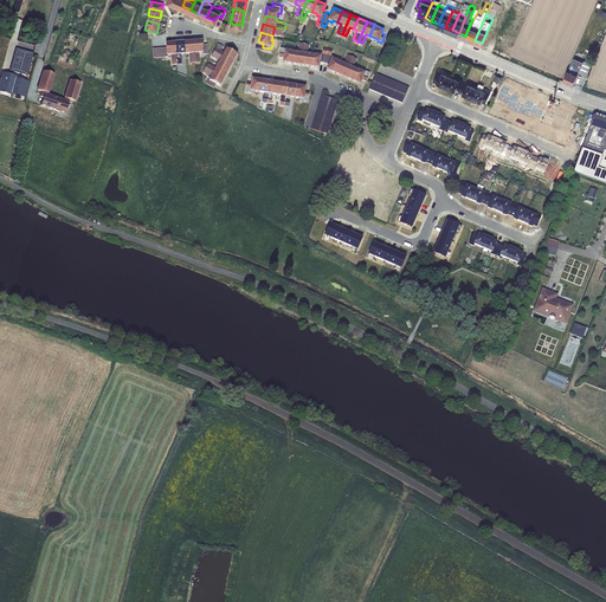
[(202,37),(193,38),(195,60),(200,59),(199,50),(202,50),(202,51),(208,51),(207,41),(202,41),(202,37)]
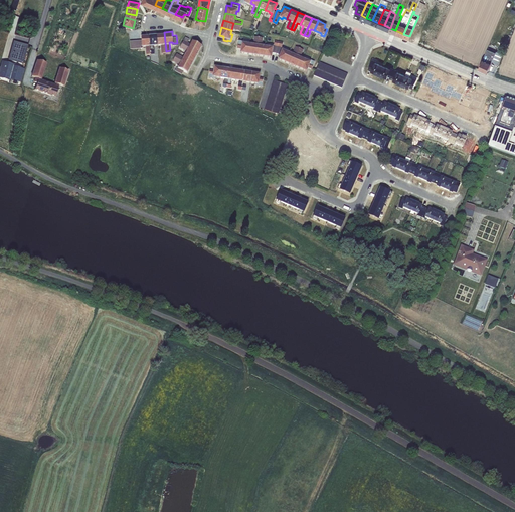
[(161,51),(166,51),(164,32),(156,33),(157,43),(162,43),(162,46),(161,46),(161,51)]
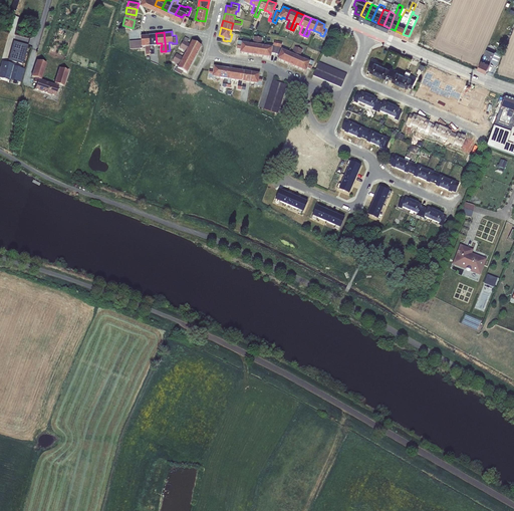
[(149,33),(141,34),(141,38),(138,38),(138,46),(142,46),(142,44),(146,44),(146,52),(150,52),(149,33)]
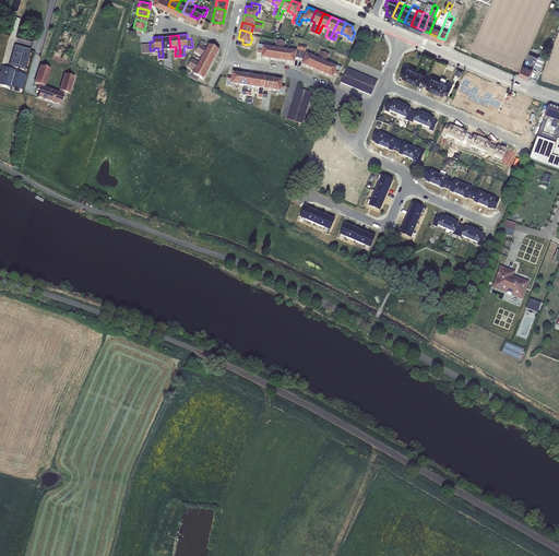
[(169,36),(162,36),(163,57),(167,56),(167,51),(166,47),(170,47),(169,36)]
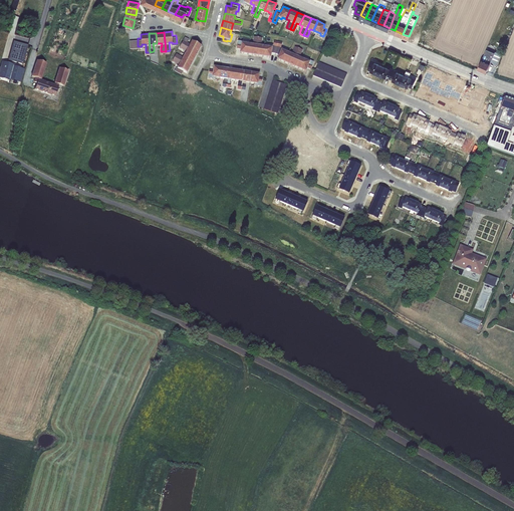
[(248,51),(248,52),(255,53),(258,34),(254,34),(253,42),(249,41),(248,51)]
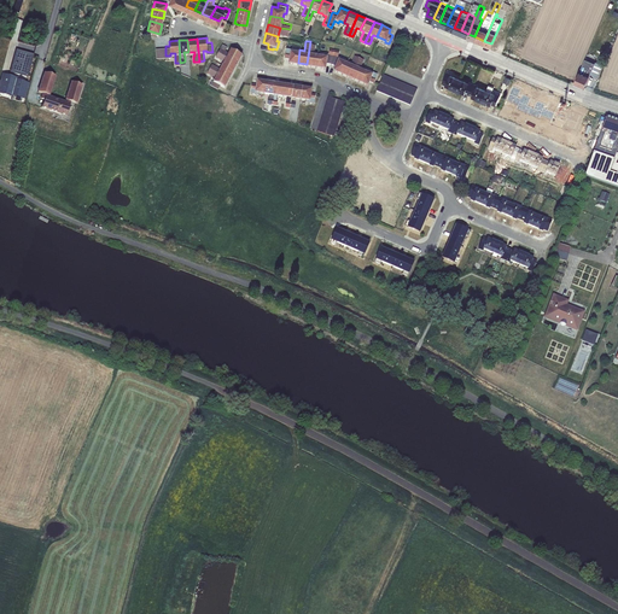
[(310,41),(307,64),(316,65),(318,52),(314,52),(315,42),(310,41)]
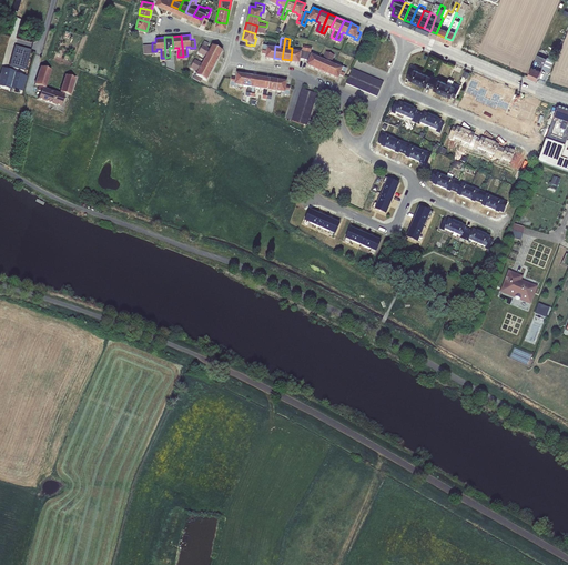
[(200,46),(219,56),(222,48),(212,42),(211,46),(206,44),(209,41),(204,39),(202,42),(200,46)]
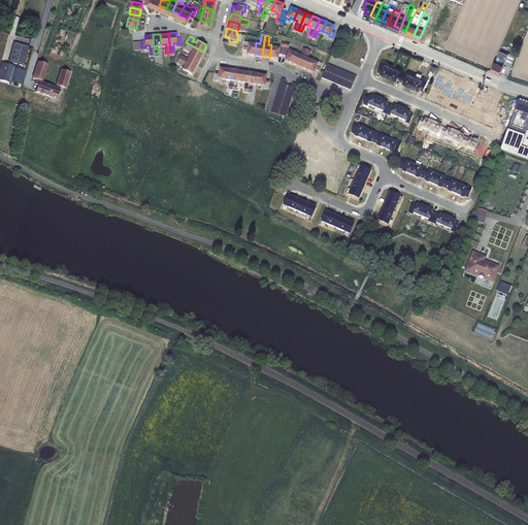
[(141,39),(133,40),(133,48),(141,47),(141,39)]
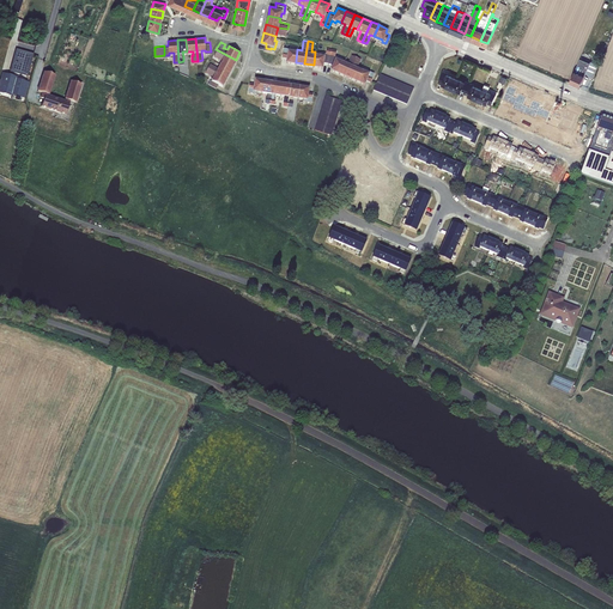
[(297,49),(292,48),(292,47),(284,46),(283,55),(287,55),(286,60),(296,62),(296,61),(297,49)]
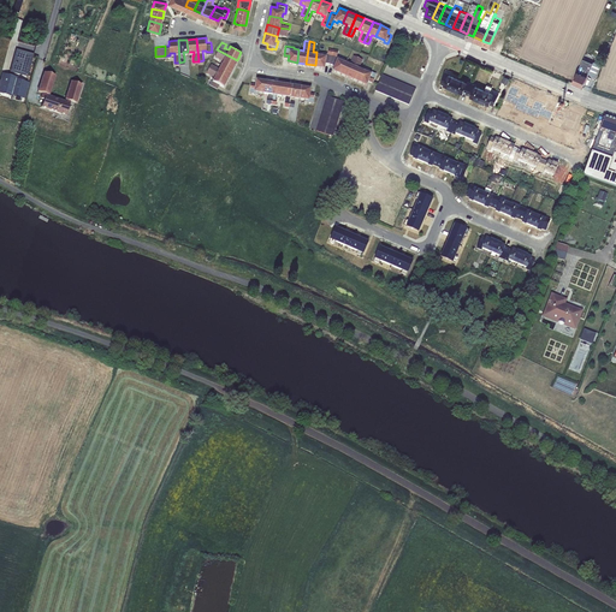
[(315,65),(324,66),(325,60),(330,61),(333,47),(329,46),(327,51),(323,51),(323,53),(317,52),(315,65)]
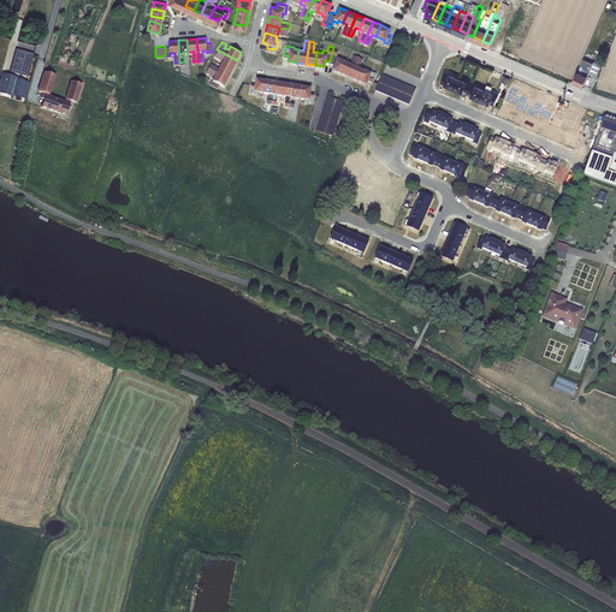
[(33,52),(16,47),(10,69),(27,72),(33,52)]
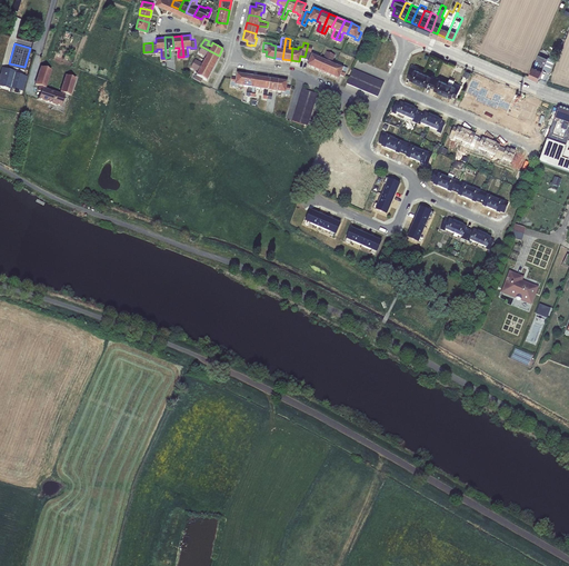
[(308,43),(305,57),(309,58),(307,62),(315,66),(320,56),(316,53),(316,52),(311,49),(312,45),(308,43)]
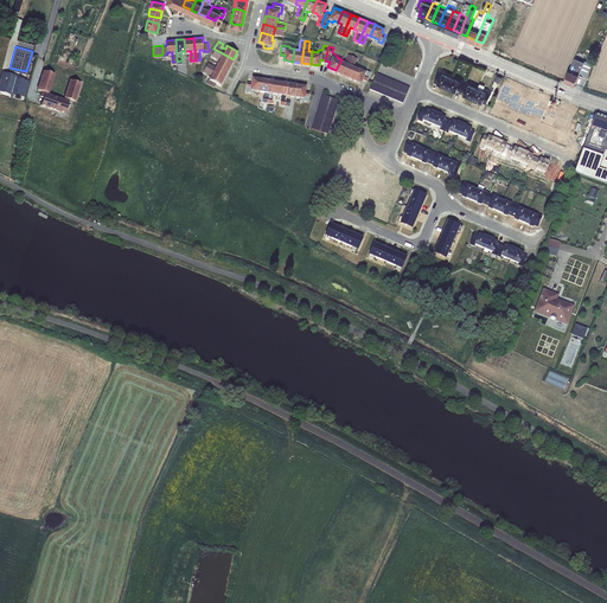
[(218,62),(229,68),(234,59),(213,49),(211,53),(219,58),(218,62)]
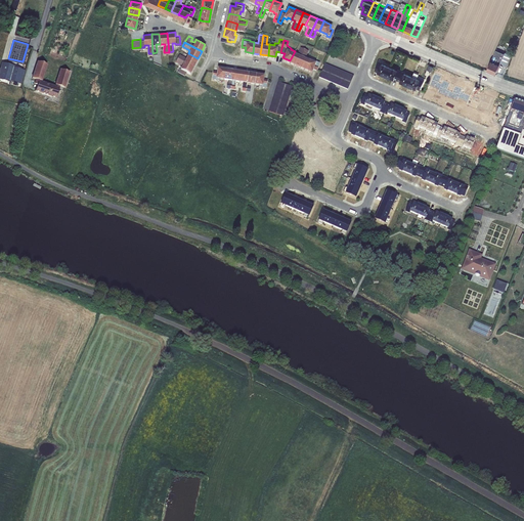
[(295,51),(290,60),(297,63),(301,54),(305,47),(300,45),(298,52),(295,51)]
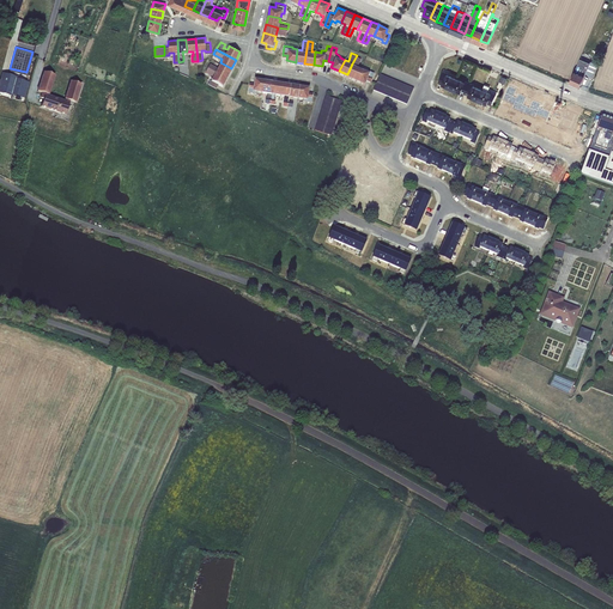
[(352,64),(347,74),(356,78),(360,67),(362,66),(357,65),(360,56),(357,55),(352,64)]
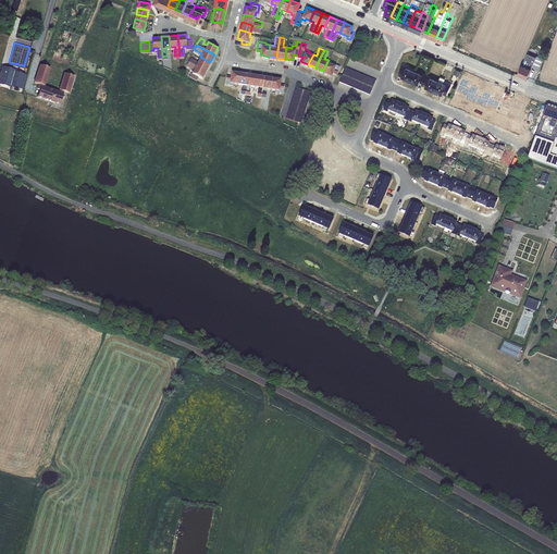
[(519,70),(518,72),(527,75),(529,71),(536,54),(528,50),(519,70)]
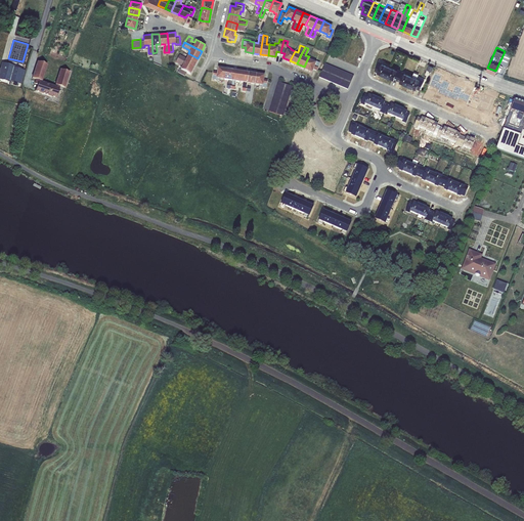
[(177,56),(194,64),(198,58),(188,53),(186,56),(183,55),(183,54),(179,52),(177,56)]
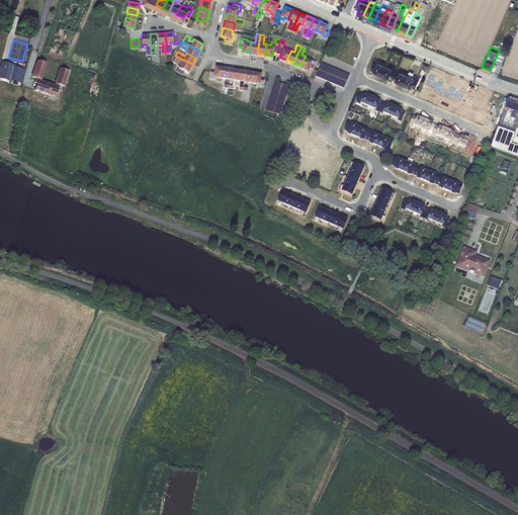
[(176,69),(183,73),(185,70),(188,71),(192,64),(175,56),(173,59),(178,61),(181,63),(179,66),(178,65),(176,69)]
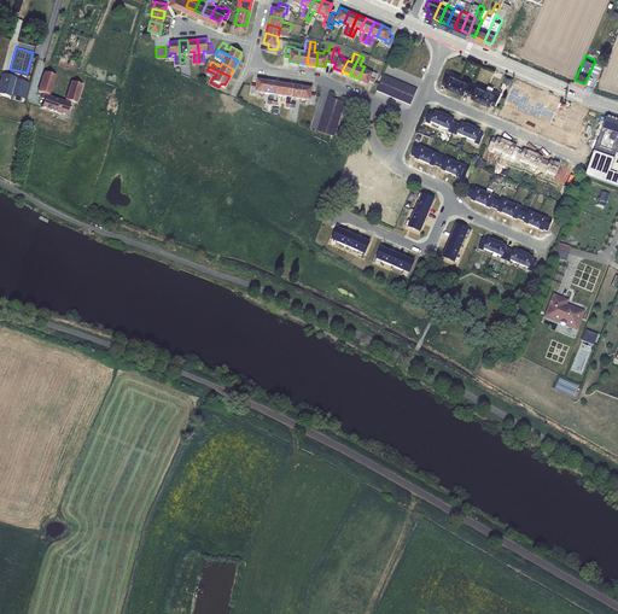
[(363,68),(359,79),(367,83),(369,79),(373,80),(377,71),(365,66),(363,68)]
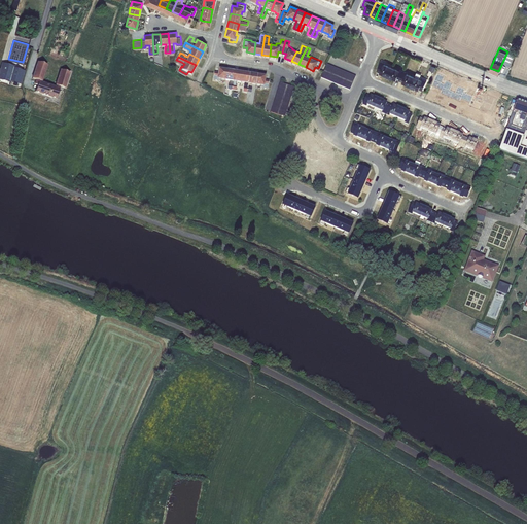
[(46,62),(37,59),(32,75),(41,78),(46,62)]
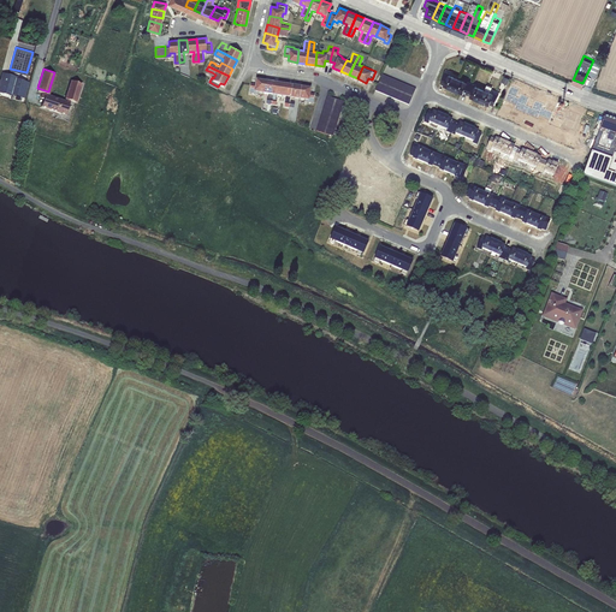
[(454,85),(458,75),(450,71),(445,69),(440,78),(445,81),(444,82),(454,85)]
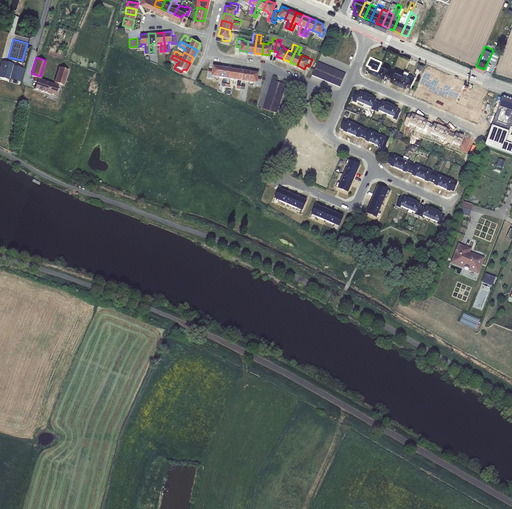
[(10,77),(20,79),(24,66),(14,63),(15,61),(1,58),(0,63),(0,75),(10,78),(10,77)]
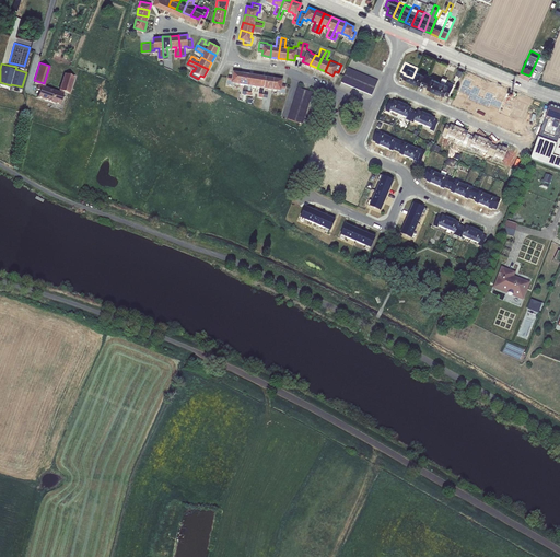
[(347,65),(341,80),(372,93),(372,91),(378,78),(347,65)]
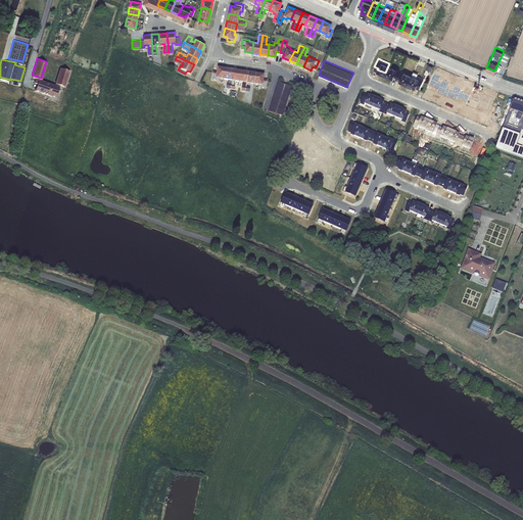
[(389,63),(385,73),(393,77),(394,76),(397,77),(400,68),(389,63)]
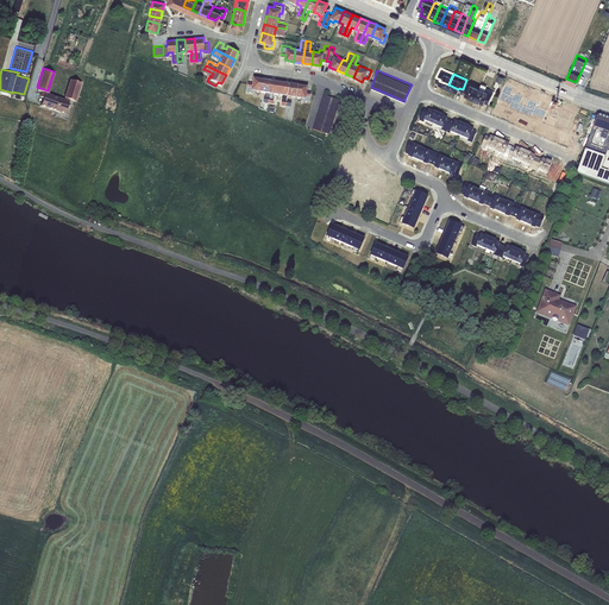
[(45,90),(41,102),(64,111),(69,96),(75,99),(81,80),(69,76),(63,96),(45,90)]
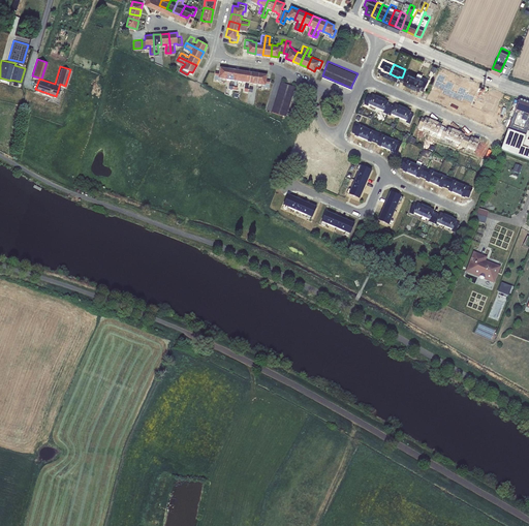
[(222,78),(226,79),(228,67),(220,66),(219,70),(216,69),(214,78),(222,79),(222,78)]
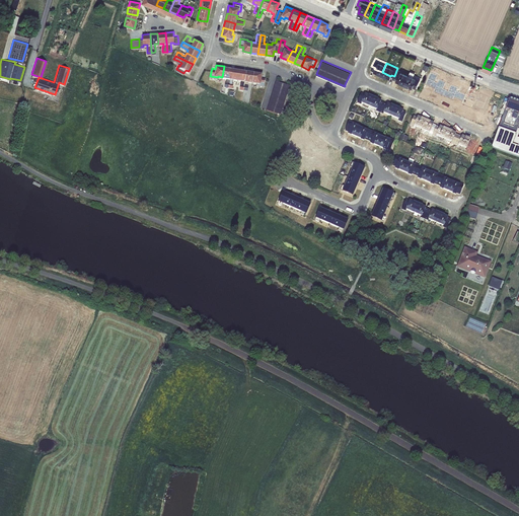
[(231,67),(224,66),(222,77),(226,77),(225,80),(224,85),(225,85),(225,90),(227,90),(228,86),(231,67)]
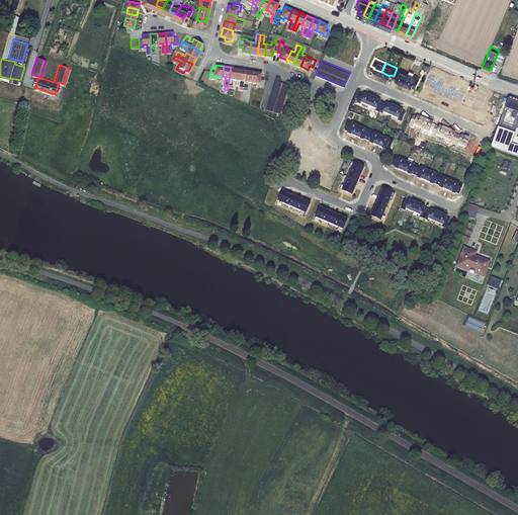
[(228,86),(232,86),(233,82),(232,82),(233,78),(237,79),(239,68),(231,67),(228,86)]
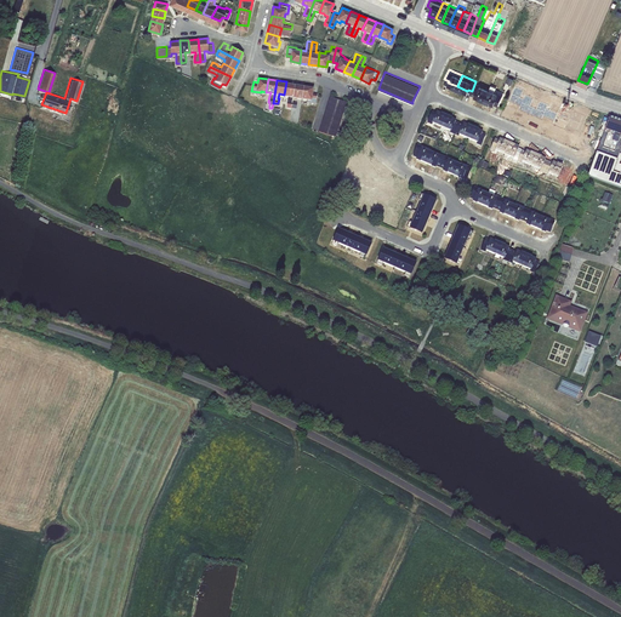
[(295,84),(286,81),(284,95),(288,95),(292,96),(295,84)]
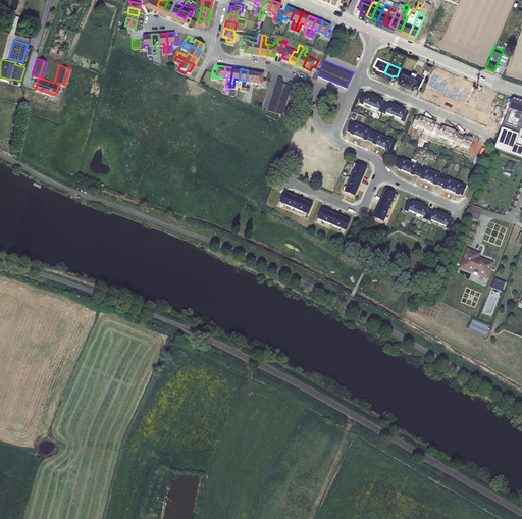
[(400,68),(397,76),(400,78),(399,80),(407,83),(411,74),(411,73),(400,68)]
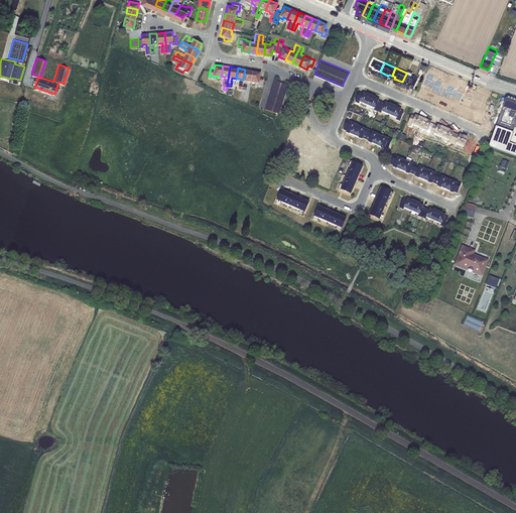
[(406,74),(402,82),(410,85),(410,84),(414,85),(418,76),(414,74),(413,76),(410,74),(412,70),(408,69),(406,73),(406,74)]
